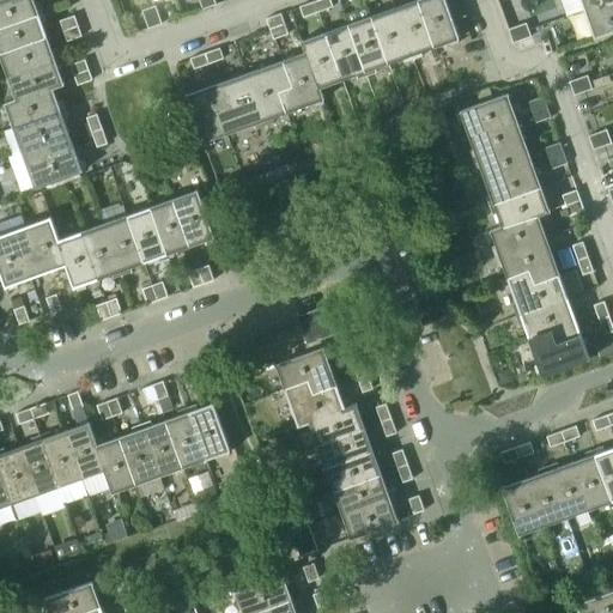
[(0,0),(0,26),(43,11),(41,2),(36,4),(35,0),(0,0)]
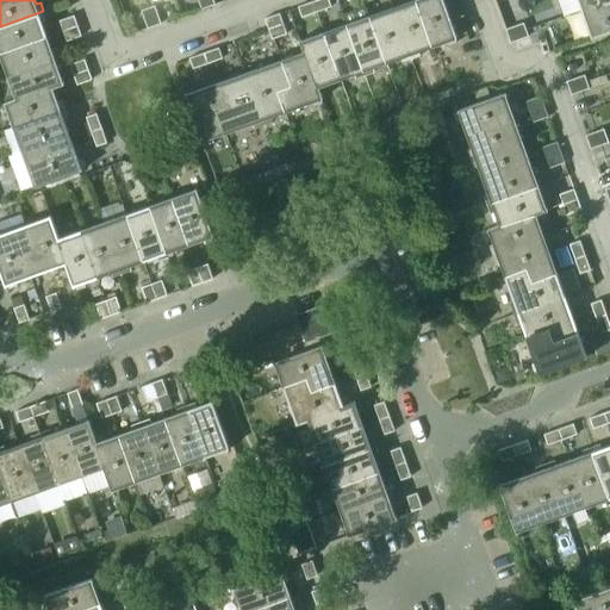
[(329,0),(316,0),(299,6),(303,16),(331,5),(329,0)]
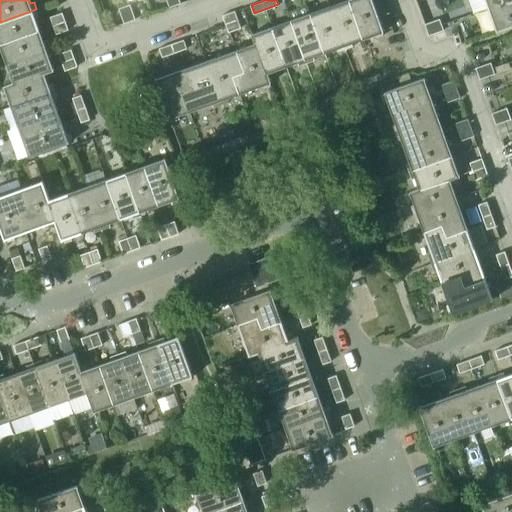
[(346,0),(330,6),(346,49),(353,47),(352,43),(363,39),(349,0),(346,0)]
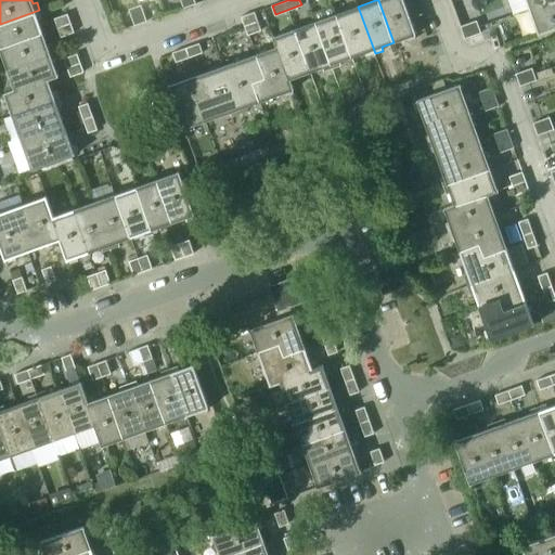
[(402,0),(378,0),(394,42),(407,38),(408,41),(416,39),(414,35),(415,35),(402,0)]
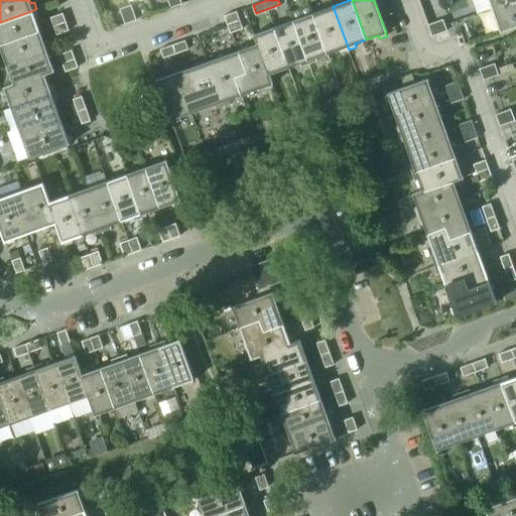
[(515,25),(515,0),(514,0),(493,8),(501,31),(515,25)]
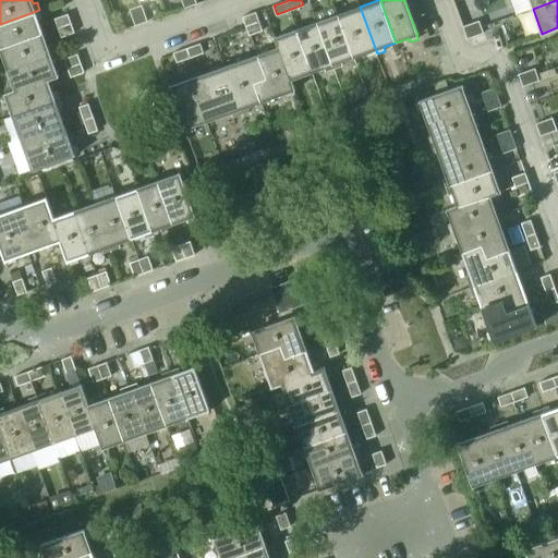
[(143,4),(130,9),(133,17),(145,13),(143,4)]
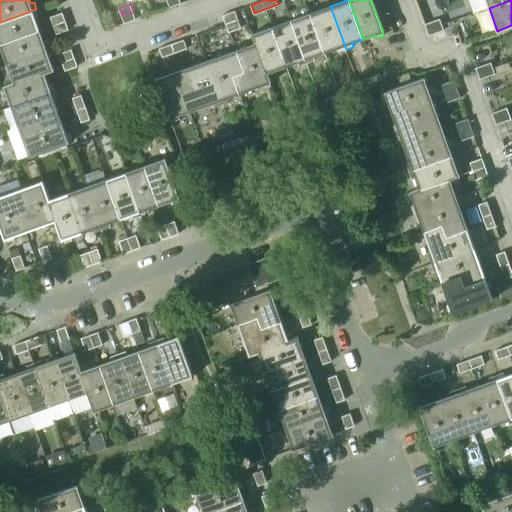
[(311,13),(324,53),(336,49),(338,52),(346,49),(330,6),(311,13)]
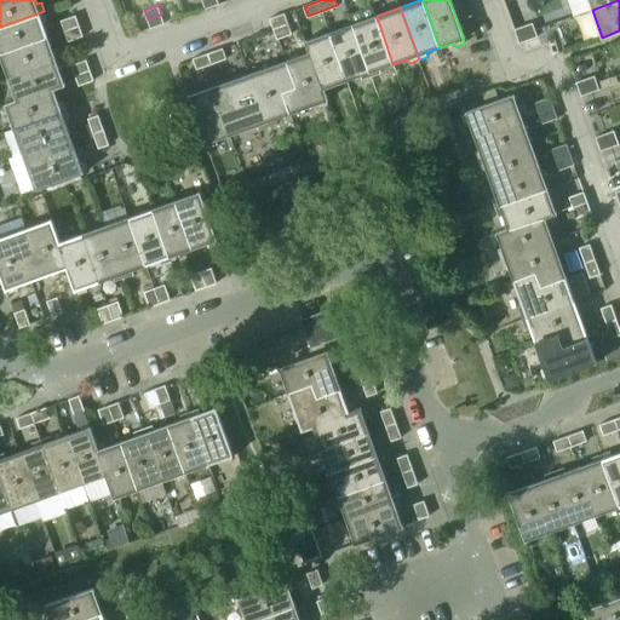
[(0,53),(49,35),(44,23),(47,22),(44,11),(0,27),(0,53)]
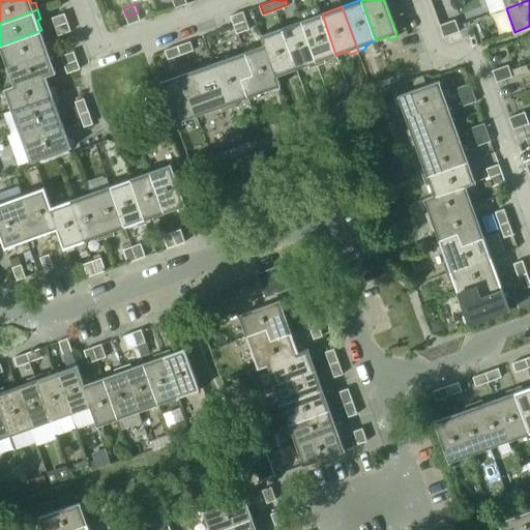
[(243,11),(231,16),(237,33),(249,29),(243,11)]
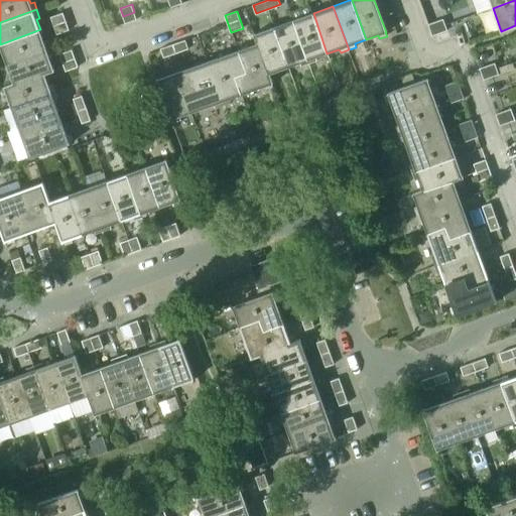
[(51,17),(57,34),(70,30),(63,12),(51,17)]
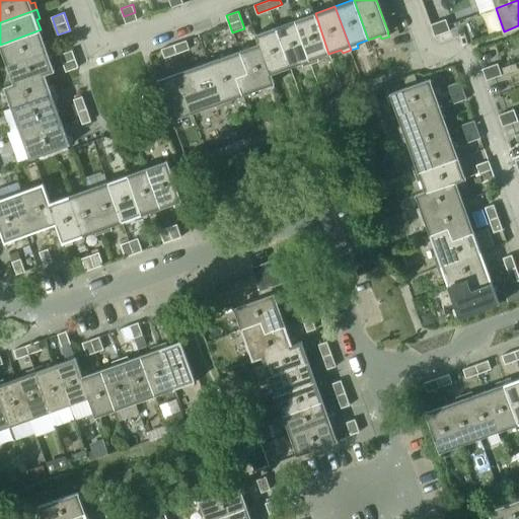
[(138,19),(135,12),(124,16),(126,24),(138,19)]
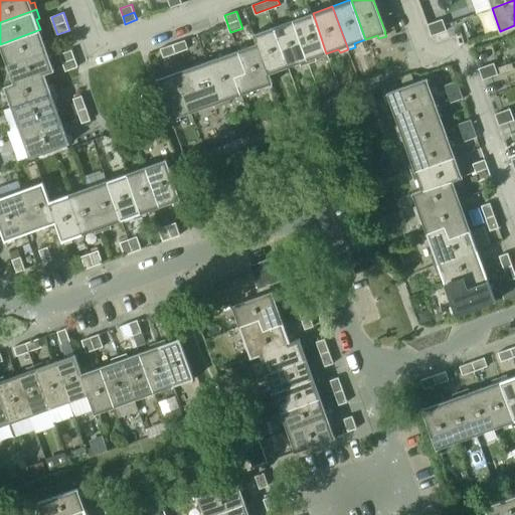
[(293,20),(309,63),(317,60),(316,57),(326,53),(313,13),(293,20)]
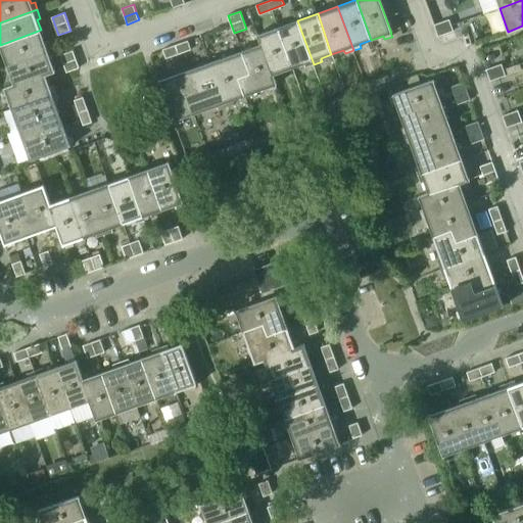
[(449,19),(441,21),(445,34),(454,31),(449,19)]
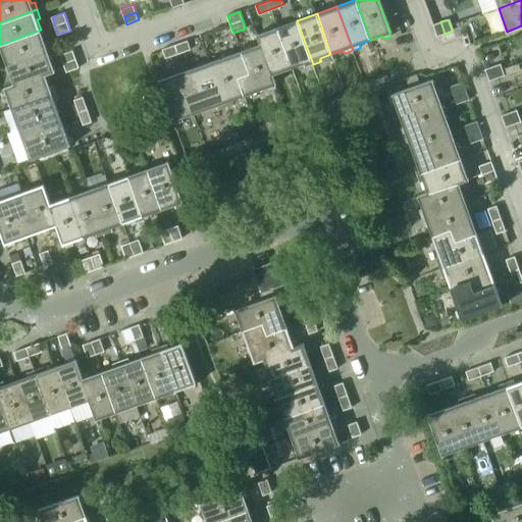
[(277,28),(293,68),(304,64),(305,67),(313,64),(297,20),(277,28)]
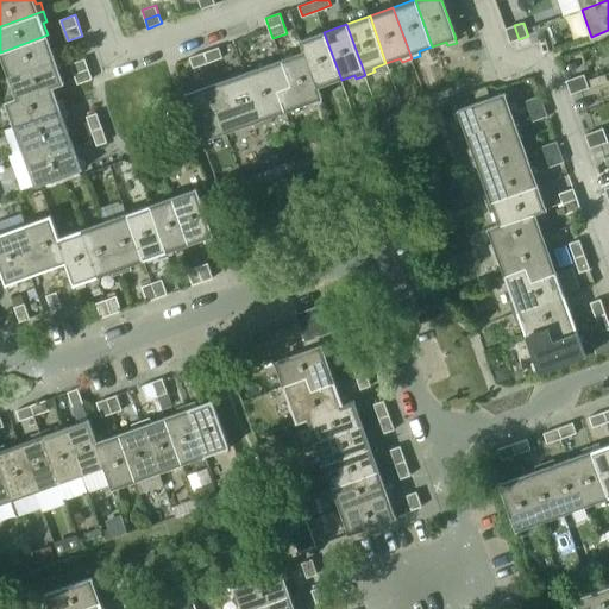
[(514,25),(506,29),(510,42),(519,39),(514,25)]
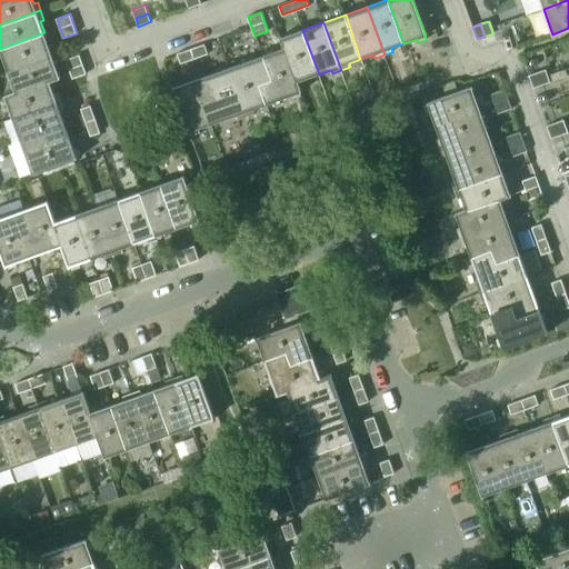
[(280,38),(283,48),(285,48),(299,86),(308,82),(306,79),(319,75),(302,30),(280,38)]
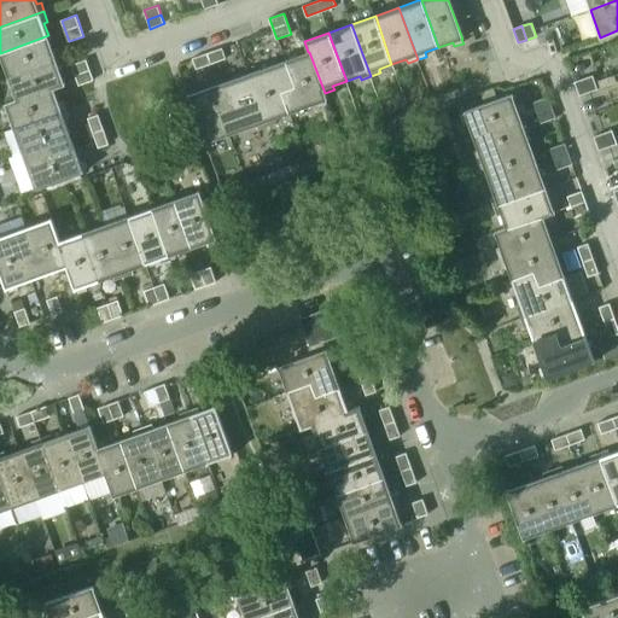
[(48,35),(0,53),(0,54),(9,77),(60,58),(58,48),(53,51),(48,35)]
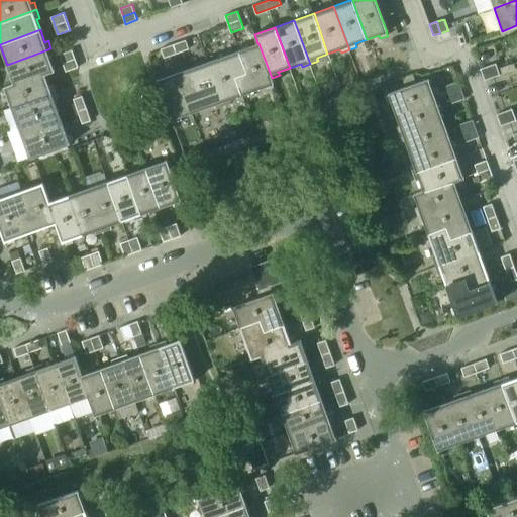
[(186,39),(161,48),(164,57),(189,48),(186,39)]
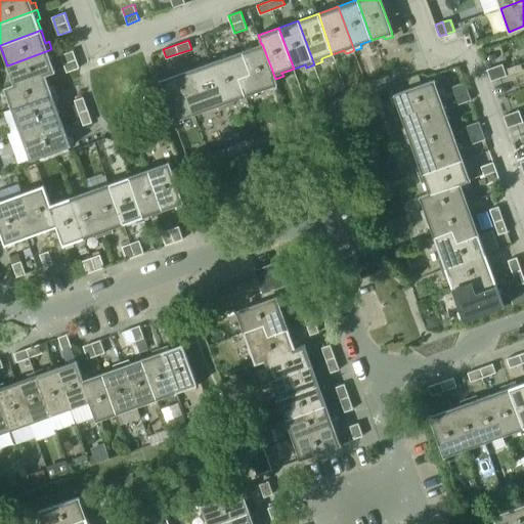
[(261,44),(242,51),(249,73),(236,77),(245,96),(268,88),(269,92),(277,89),(276,85),(277,85),(275,79),(262,44),(261,44)]
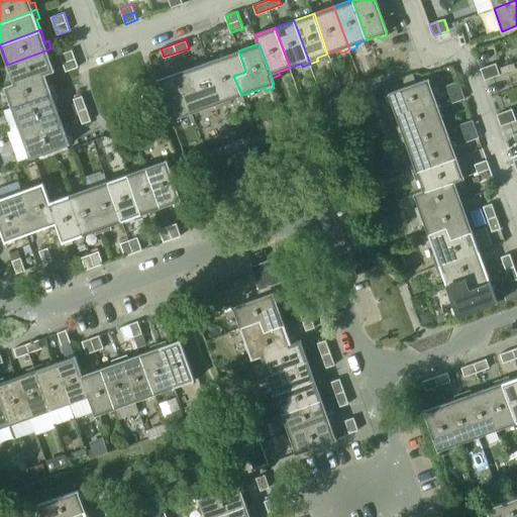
[(45,74),(55,71),(50,58),(54,57),(50,48),(7,65),(13,84),(45,74)]
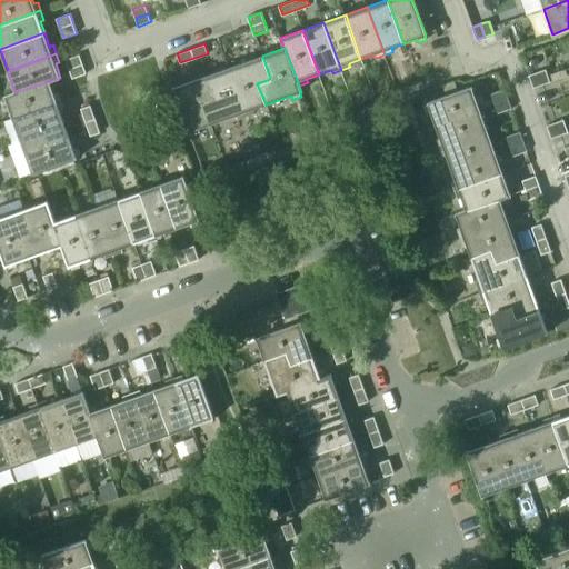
[(72,79),(79,77),(86,73),(79,56),(66,60),(72,79)]
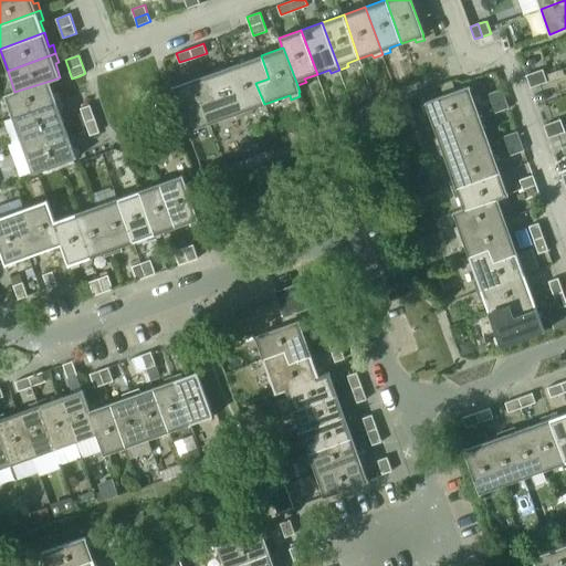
[(261,55),(228,67),(244,116),(254,113),(252,108),(264,104),(255,83),(269,79),(261,55)]
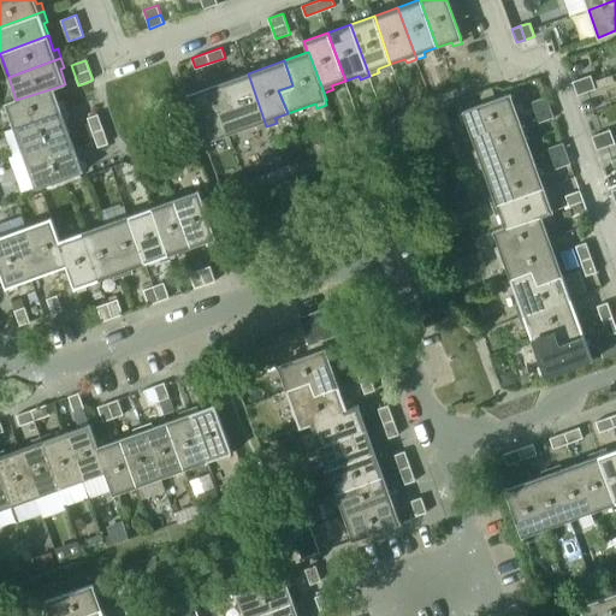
[(248,73),(224,82),(234,107),(219,111),(227,135),(255,125),(258,129),(266,126),(248,73)]
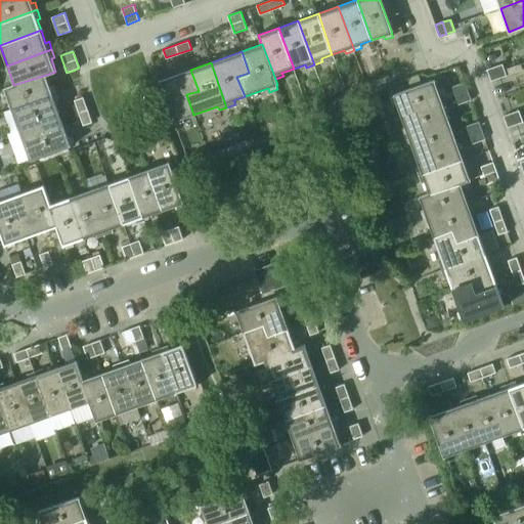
[(503,63),(495,67),(499,79),(507,76),(503,63)]
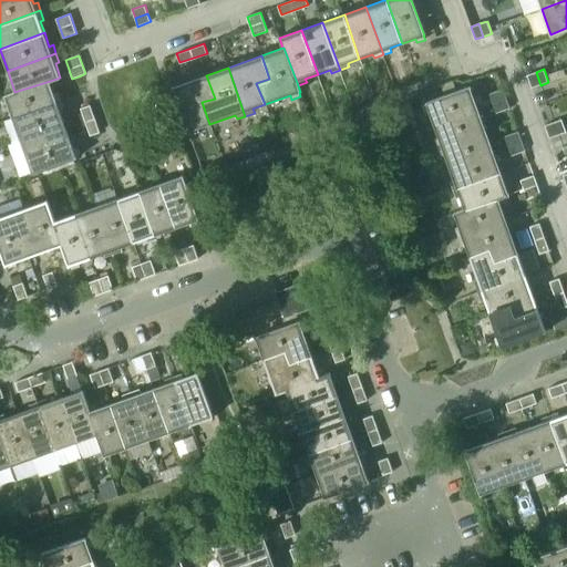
[(536,72),(527,75),(532,88),(540,85),(536,72)]
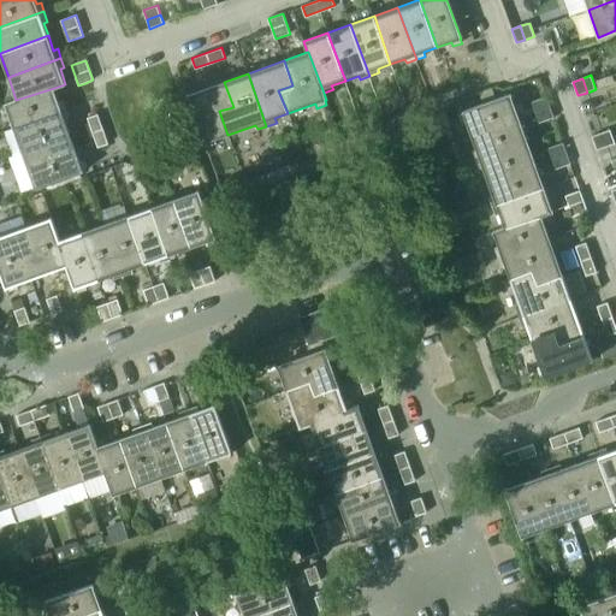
[(206,143),(207,147),(217,144),(214,140),(227,135),(219,111),(234,107),(224,82),(187,95),(205,143),(206,143)]
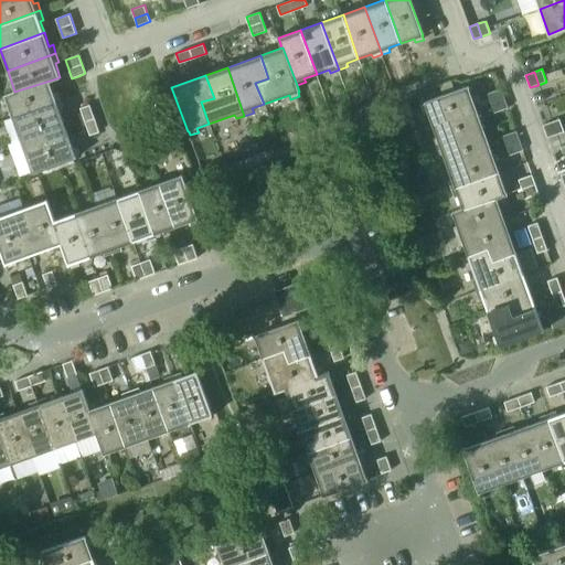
[(12,117),(61,99),(57,92),(54,93),(50,81),(14,92),(4,95),(12,117)]
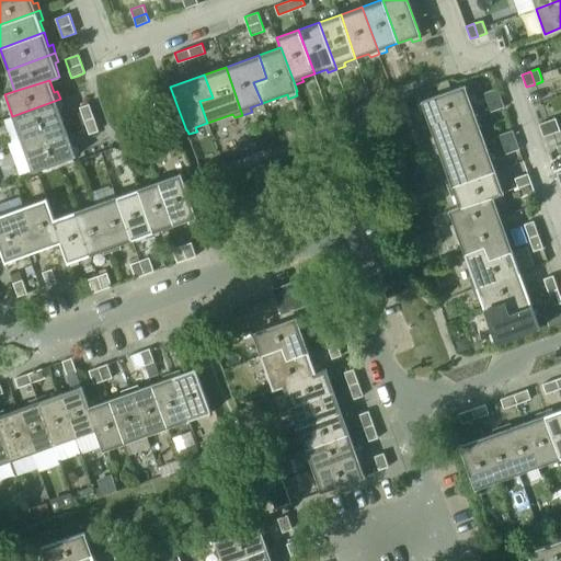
[(428,122),(472,106),(465,86),(422,101),(422,103),(418,104),(421,112),(425,111),(428,122)]
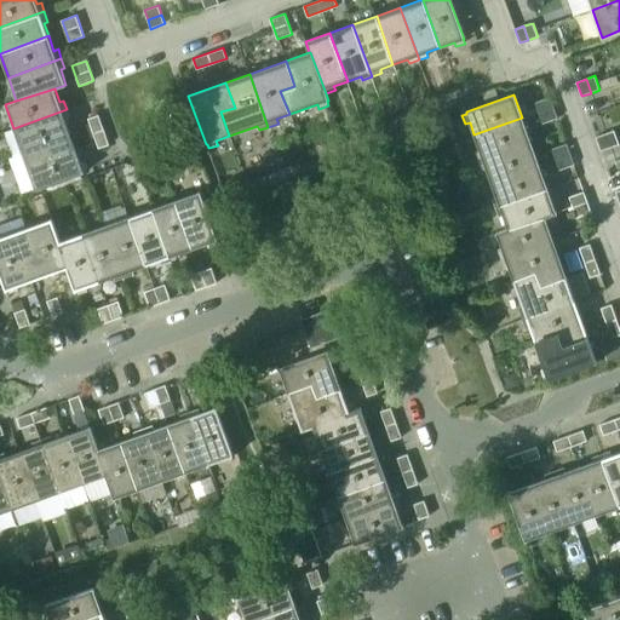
[(539,113),(554,108),(550,97),(535,103),(539,113)]
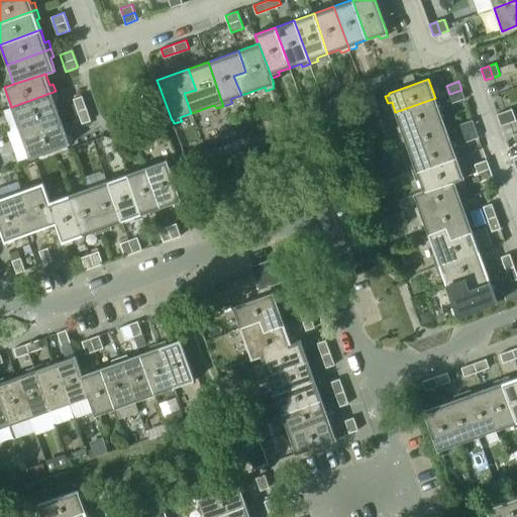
[(449,94),(453,103),(464,99),(461,90),(449,94)]
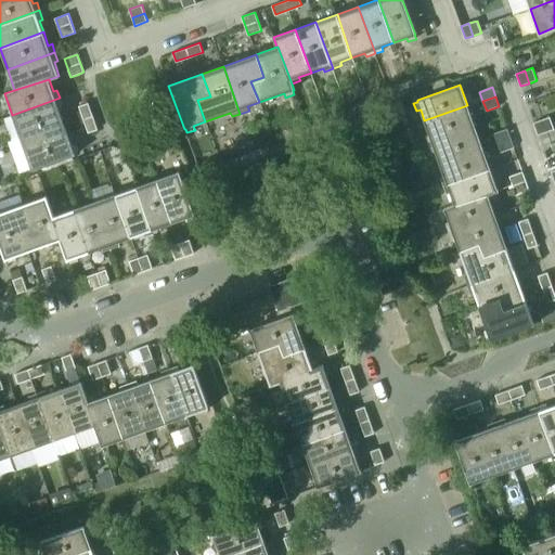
[(46,140),(67,132),(59,108),(63,107),(60,98),(12,115),(20,136),(41,128),(46,140)]
